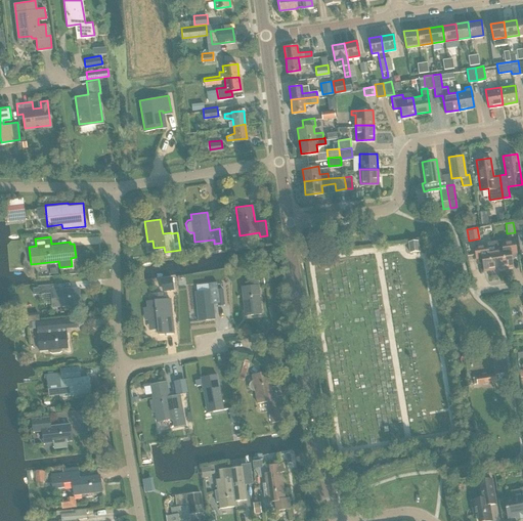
[(498,237),(493,239),(494,249),(497,267),(512,265),(510,252),(516,251),(514,239),(502,241),(498,237)]
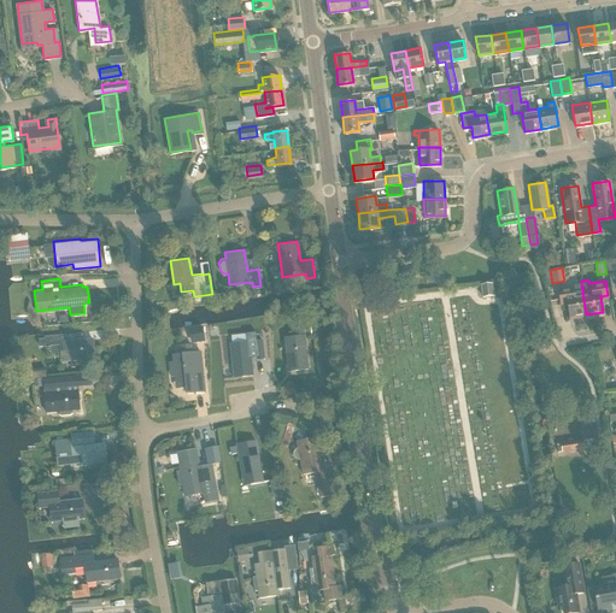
[(491,281),(486,282),(480,283),(482,295),(493,293),(491,281)]
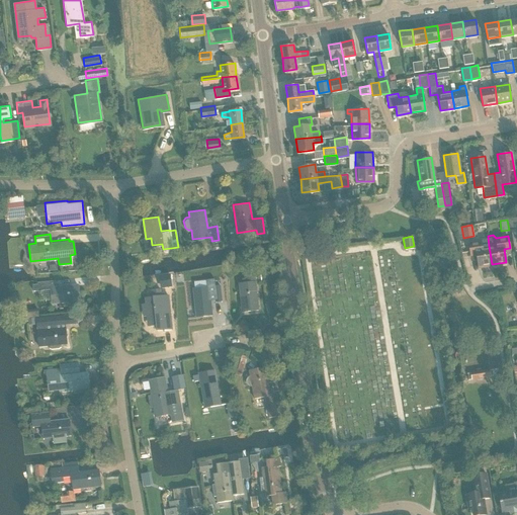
[(480,240),(468,242),(470,255),(476,254),(478,266),(492,264),(489,246),(488,236),(482,237),(480,240)]
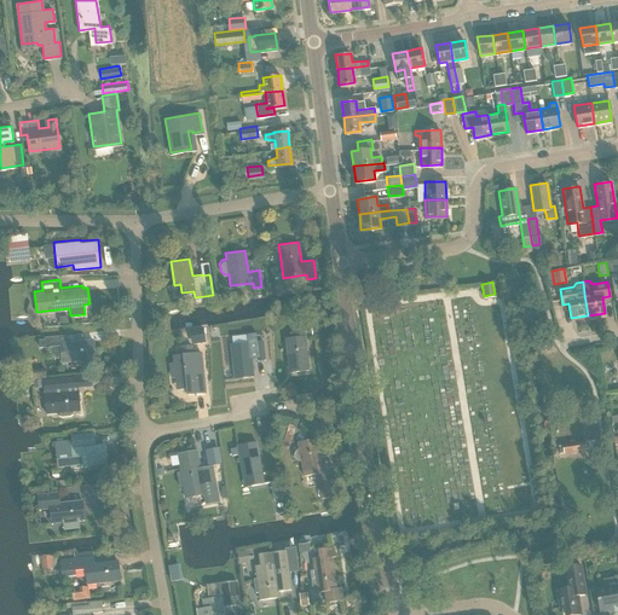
[(191,328),(192,341),(203,340),(202,326),(191,328)]
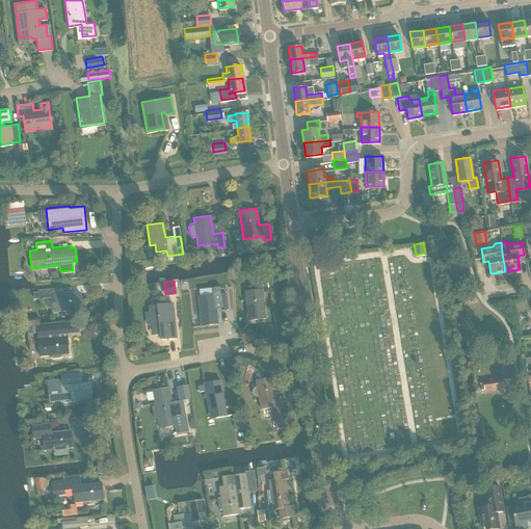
[(254,317),(264,316),(260,281),(251,282),(253,288),(244,289),(247,311),(253,310),(254,317)]
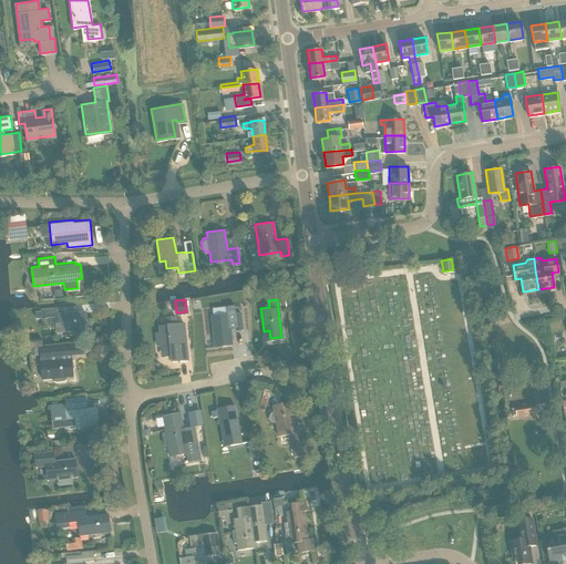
[(64,330),(86,327),(84,309),(58,313),(58,306),(41,308),(41,309),(35,310),(35,317),(54,315),(55,325),(63,324),(64,330)]
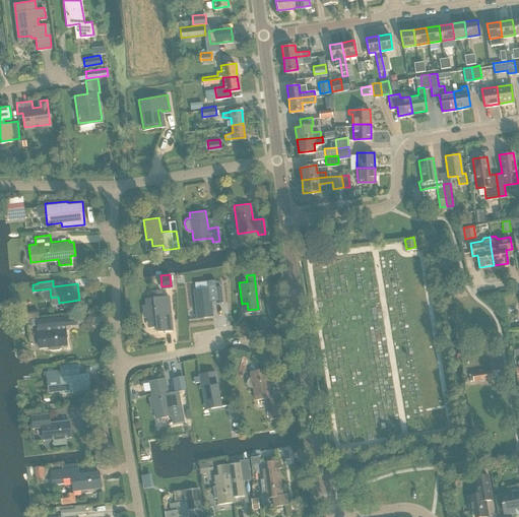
[(196,316),(212,314),(210,300),(215,299),(215,301),(221,301),(220,285),(214,285),(214,286),(209,286),(209,285),(193,287),(196,316)]
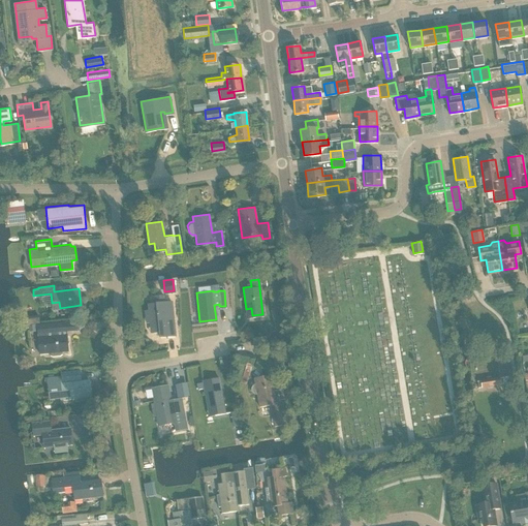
[(150,323),(155,322),(156,330),(158,330),(159,336),(177,335),(173,300),(163,300),(163,294),(154,295),(155,302),(148,303),(148,309),(145,309),(146,320),(149,320),(150,323)]
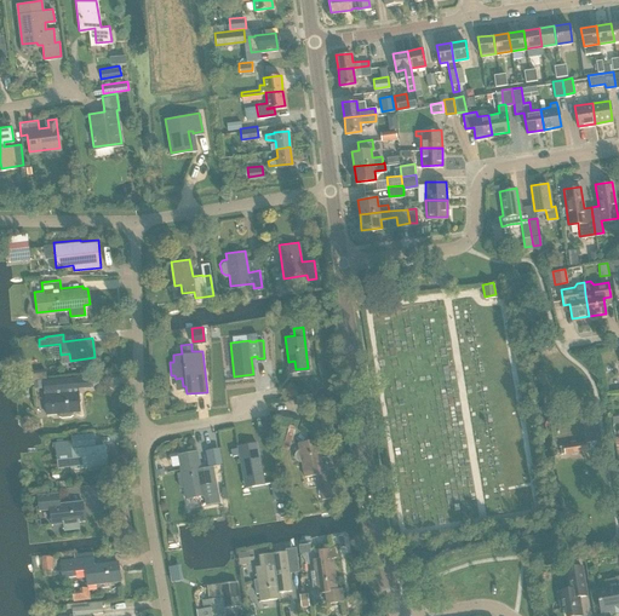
[(76,375),(41,378),(45,412),(58,410),(58,413),(61,414),(69,414),(72,412),(72,409),(79,409),(78,390),(72,390),(72,386),(92,385),(91,374),(76,375)]
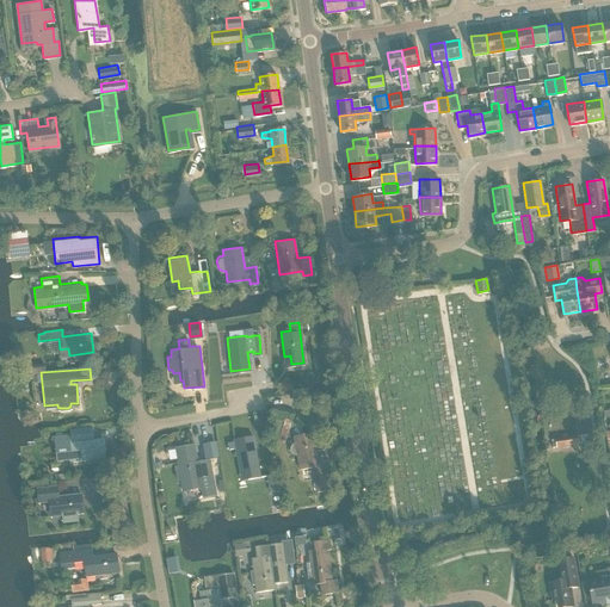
[(309,398),(307,386),(291,389),(294,402),(309,398)]
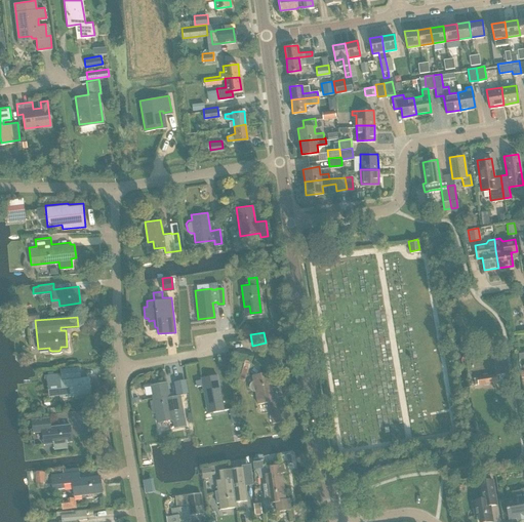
[(63,395),(89,392),(88,375),(64,378),(63,371),(46,373),(47,380),(58,379),(58,383),(61,383),(63,395)]
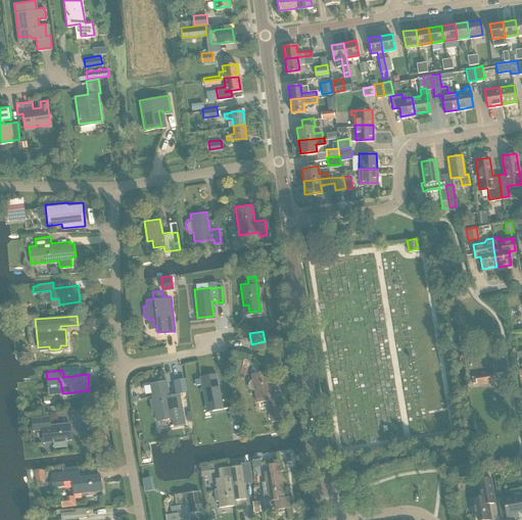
[(283,418),(279,395),(272,396),(267,370),(250,372),(252,378),(250,379),(248,380),(248,382),(248,383),(248,384),(249,386),(250,387),(252,387),(253,387),(255,400),(267,398),(271,420),(283,418)]
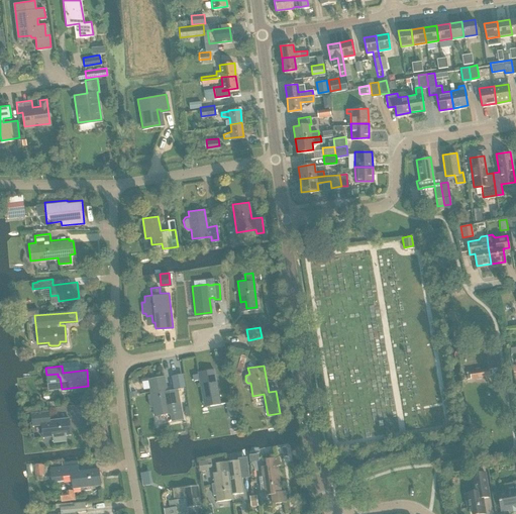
[(209,404),(220,402),(213,368),(197,371),(198,373),(202,398),(208,397),(209,404)]
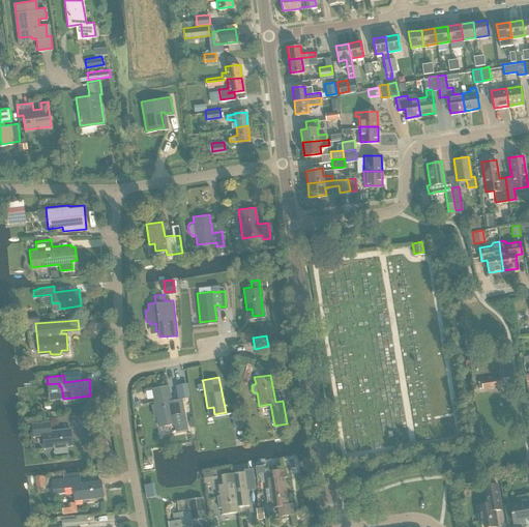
[(186,380),(175,382),(177,396),(189,393),(186,380)]
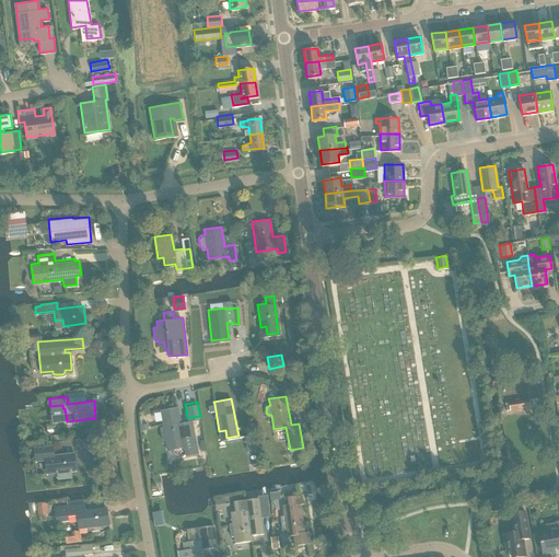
[(177,406),(160,409),(163,426),(160,427),(163,439),(165,438),(166,441),(173,440),(174,448),(185,445),(187,454),(198,452),(193,420),(181,422),(177,406)]
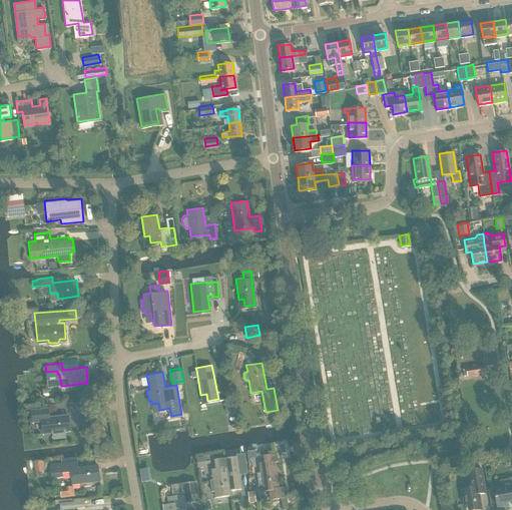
[(48,407),(32,409),(33,421),(41,420),(41,427),(42,432),(49,432),(51,431),(52,438),(65,436),(65,430),(69,429),(68,413),(49,415),(48,407)]
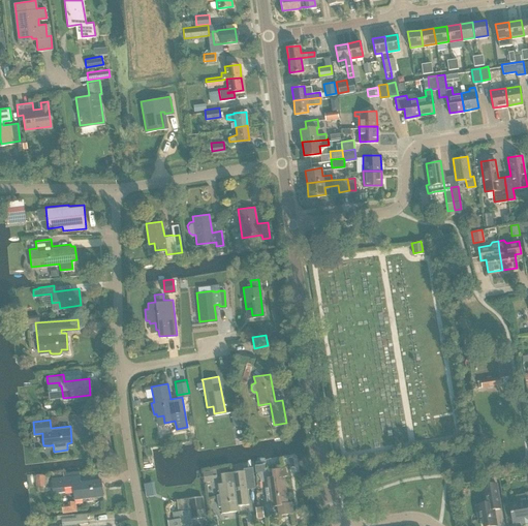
[(268,486),(265,486),(266,500),(270,499),(271,505),(278,504),(279,507),(277,507),(278,513),(291,511),(289,502),(287,502),(283,474),(286,474),(285,466),(271,468),(272,475),(267,476),(268,486)]
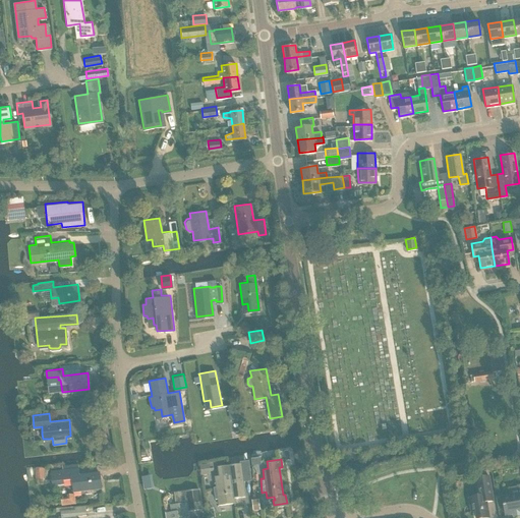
[(62,478),(71,477),(72,490),(100,486),(99,470),(78,472),(77,462),(61,464),(61,468),(50,469),(52,483),(63,482),(62,478)]
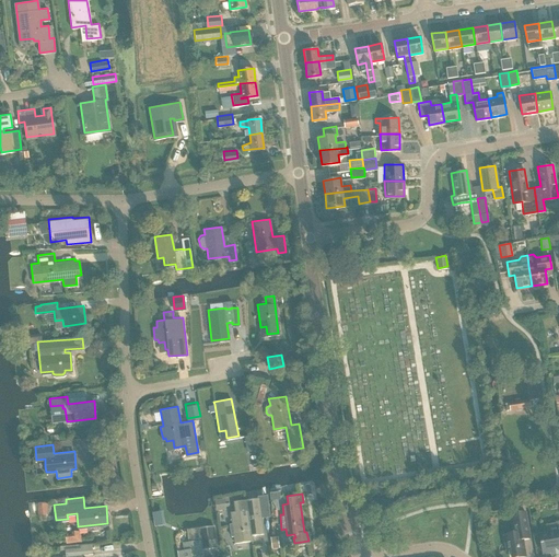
[(251,533),(263,532),(258,497),(244,499),(246,509),(231,511),(232,522),(230,522),(231,535),(233,534),(234,541),(252,538),(251,533)]
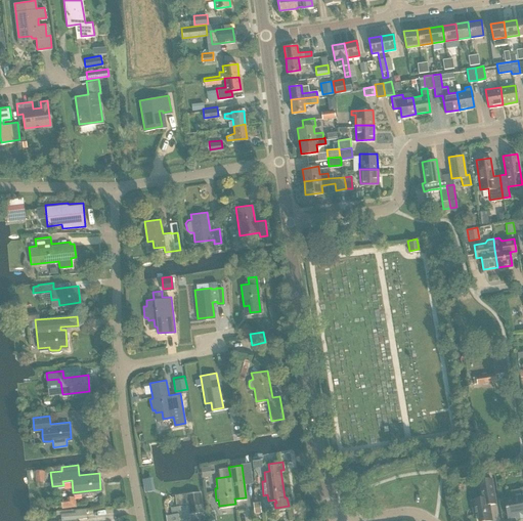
[(209,466),(200,468),(202,477),(211,476),(209,466)]
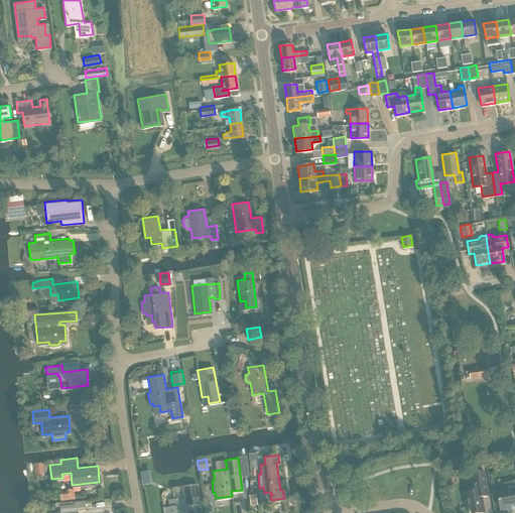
[(41,462),(33,463),(35,473),(42,472),(41,462)]
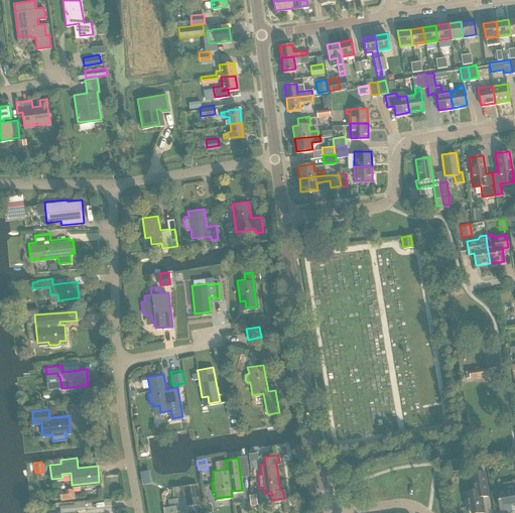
[(481,495),(488,494),(484,470),(469,472),(472,490),(464,491),(466,505),(470,504),(471,512),(484,511),(481,495)]
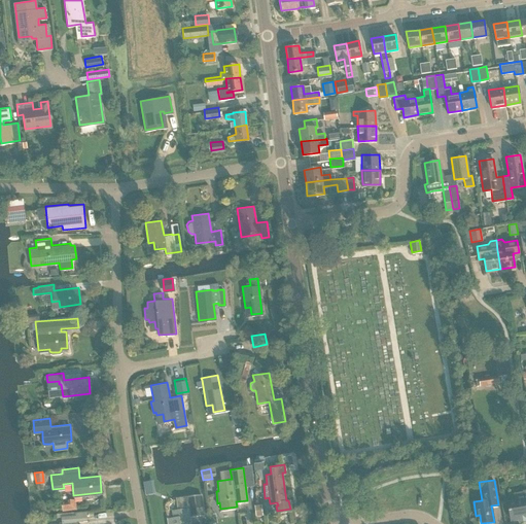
[(510,519),(525,516),(525,488),(522,489),(523,497),(506,500),(510,519)]
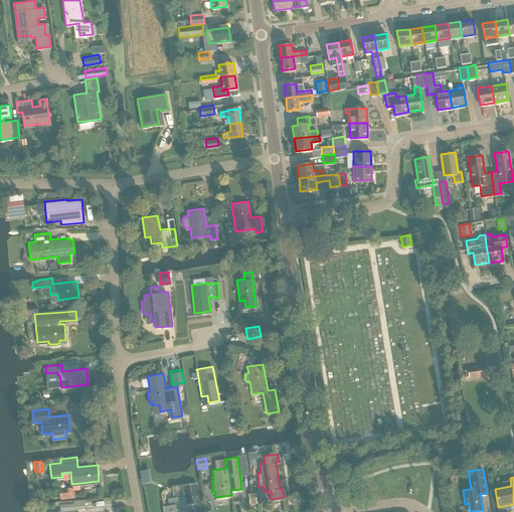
[(172,486),(173,496),(167,497),(168,505),(163,505),(164,511),(186,511),(185,503),(199,501),(196,482),(172,486)]
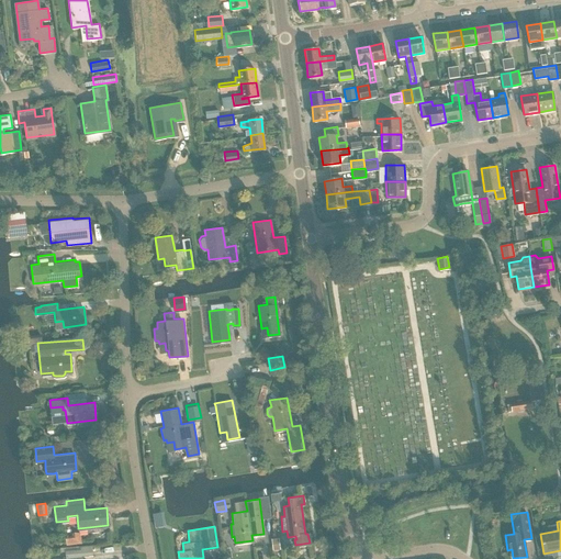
[(86,558),(81,558),(81,555),(92,554),(91,545),(79,546),(80,548),(65,549),(66,557),(63,557),(63,558),(86,558)]
